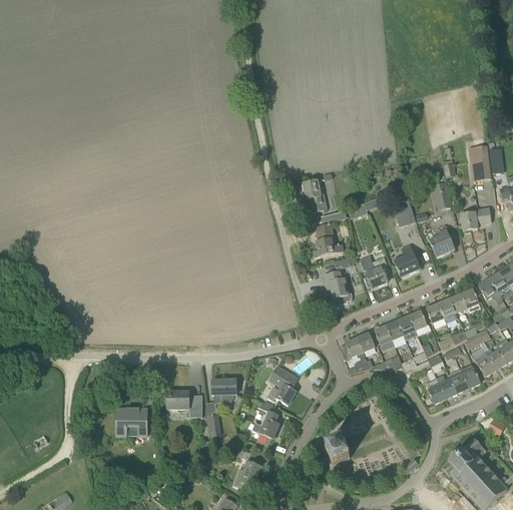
[(468,148),(472,181),(491,178),(487,145),(468,148)]
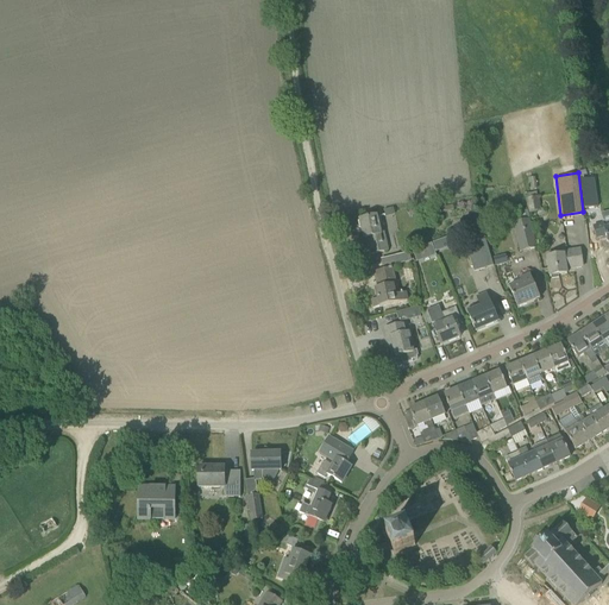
[(592,174),(581,175),(584,203),(597,201),(592,174)]
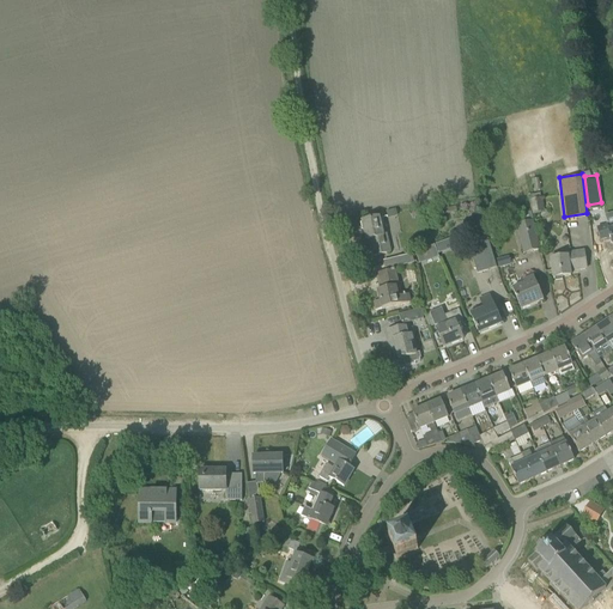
[(528,198),(530,209),(532,209),(533,212),(545,211),(541,195),(540,195),(540,190),(529,193),(530,196),(528,198)]
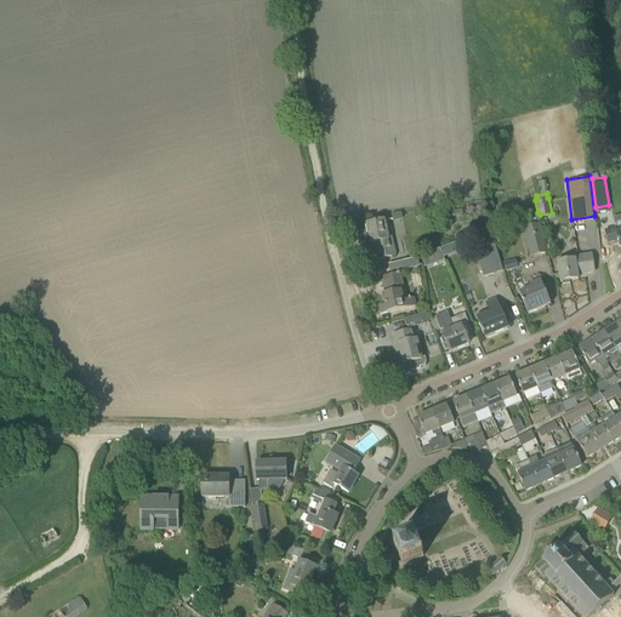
[(539,212),(537,212),(527,215),(529,223),(523,224),(531,253),(546,250),(541,221),(540,221),(539,216),(540,215),(539,212)]
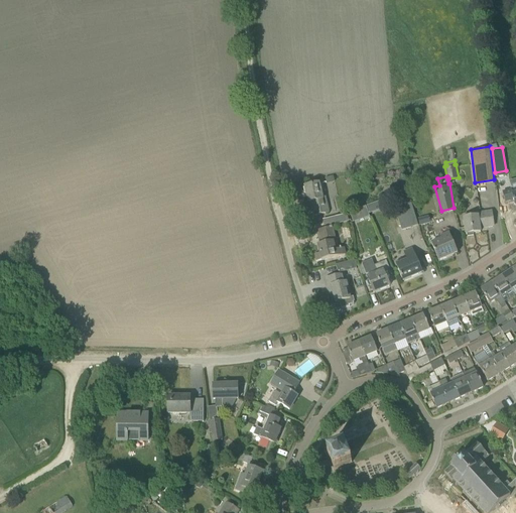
[(314,206),(312,206),(313,213),(329,210),(321,180),(304,184),(308,200),(313,199),(314,206)]
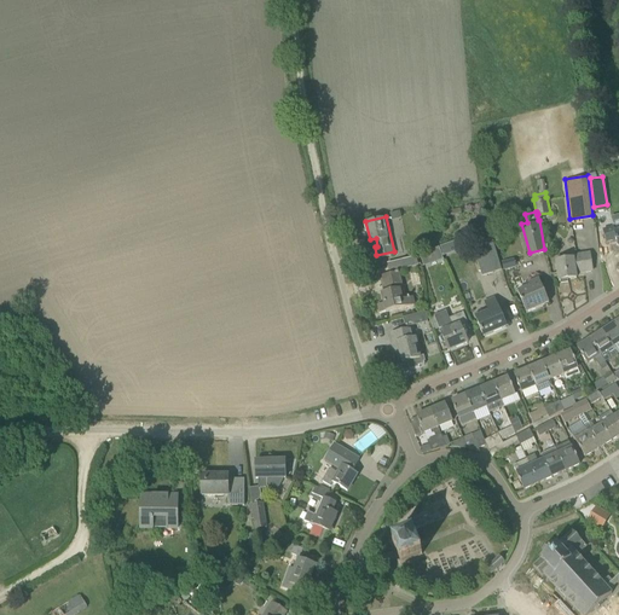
[(618,222),(614,225),(601,228),(605,241),(618,237),(618,243),(618,222)]
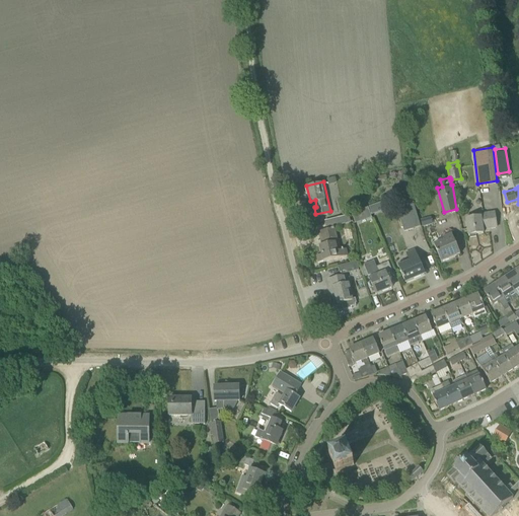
[(382,200),(368,205),(371,213),(385,208),(382,200)]
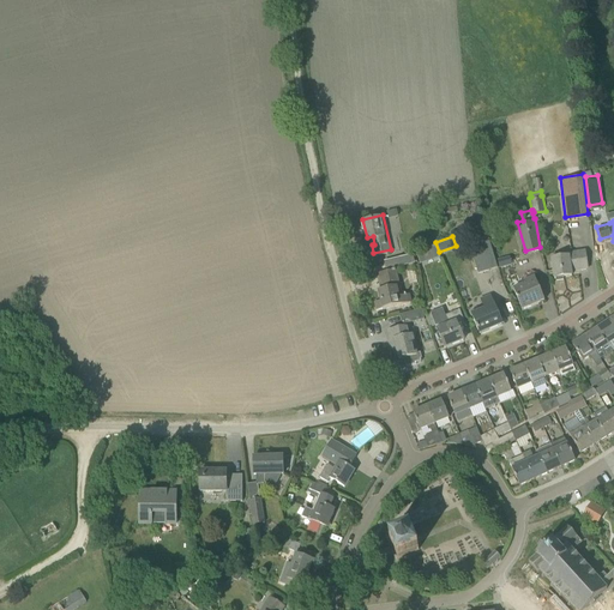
[(469,245),(477,271),(497,265),(488,240),(469,245)]
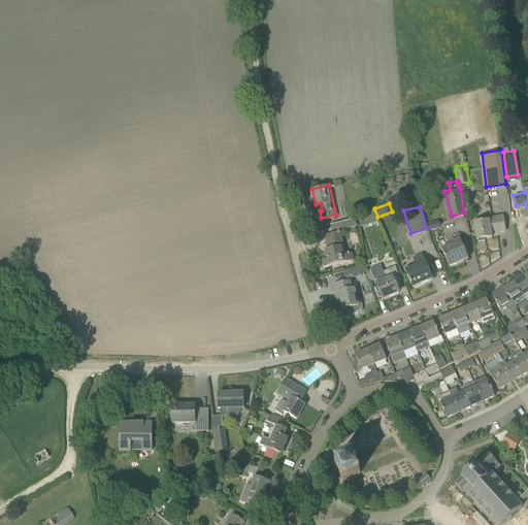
[(373,208),(357,215),(361,225),(377,219),(373,208)]
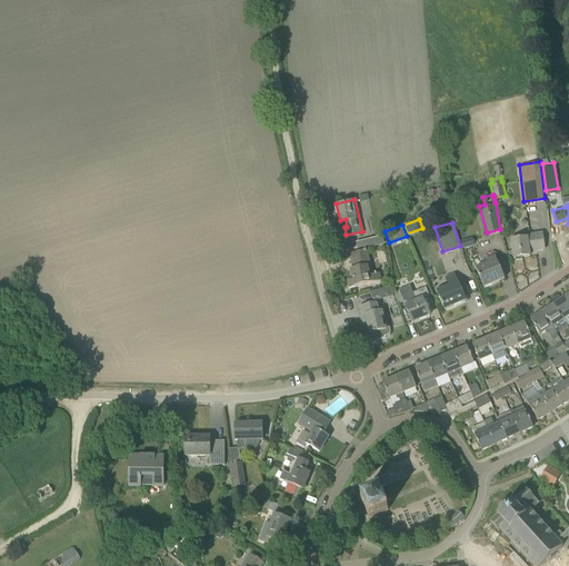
[(522,236),(510,238),(513,256),(529,254),(529,246),(536,245),(537,248),(545,247),(541,231),(522,235),(522,236)]
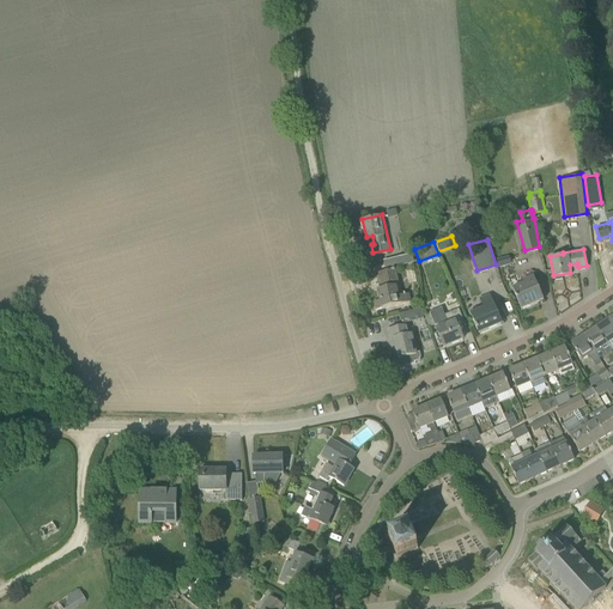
[(383,259),(386,266),(413,260),(412,253),(383,259)]
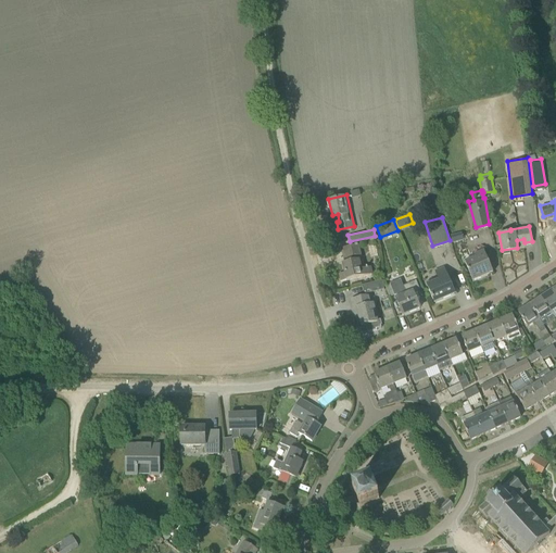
[(348,260),(342,261),(344,271),(339,272),(340,279),(361,274),(373,272),(370,265),(358,267),(357,261),(359,261),(356,242),(342,246),(343,253),(346,253),(348,260)]
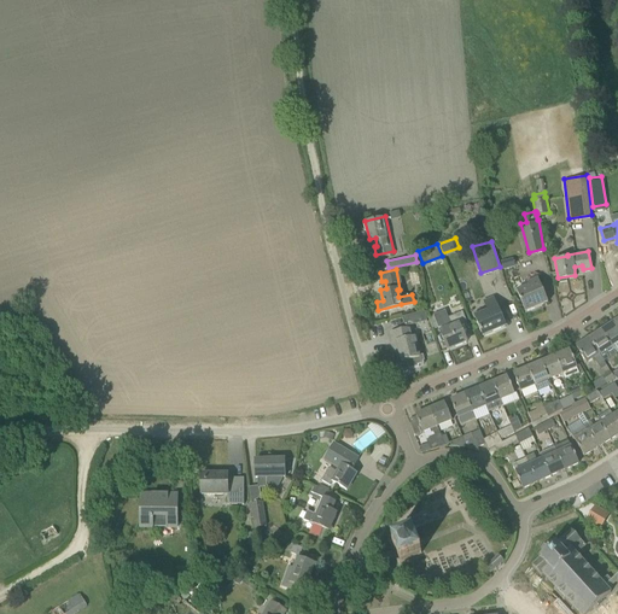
[(529,282),(517,288),(525,309),(543,302),(541,294),(544,293),(537,275),(528,280),(529,282)]
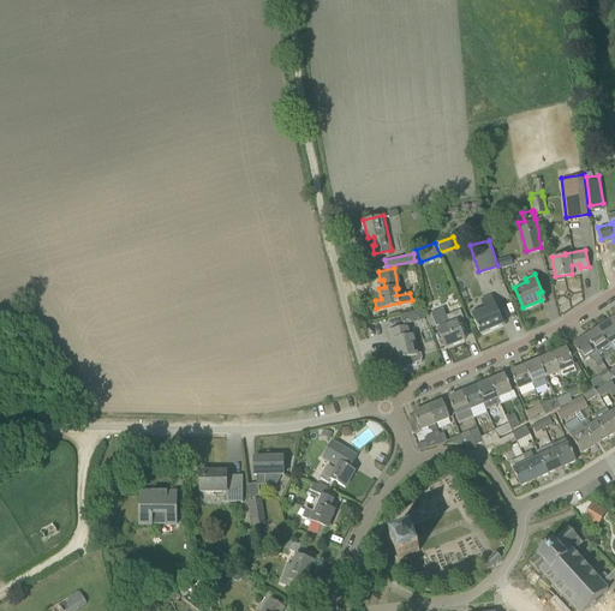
[(505,287),(496,291),(507,315),(515,311),(505,287)]
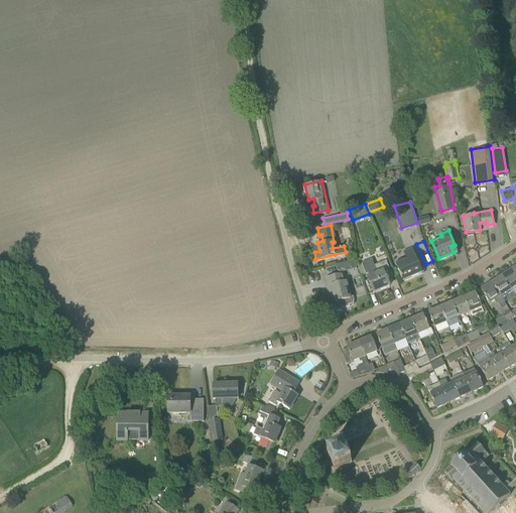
[(421,270),(417,261),(412,247),(404,250),(405,253),(407,258),(396,262),(397,264),(399,268),(403,278),(421,270)]
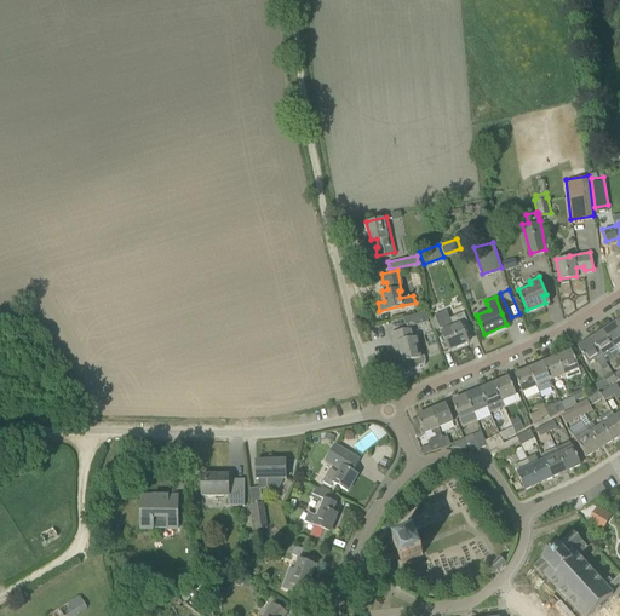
[(463,327),(469,324),(470,324),(466,315),(464,311),(451,317),(447,309),(435,314),(442,332),(445,338),(449,349),(468,340),(463,327)]
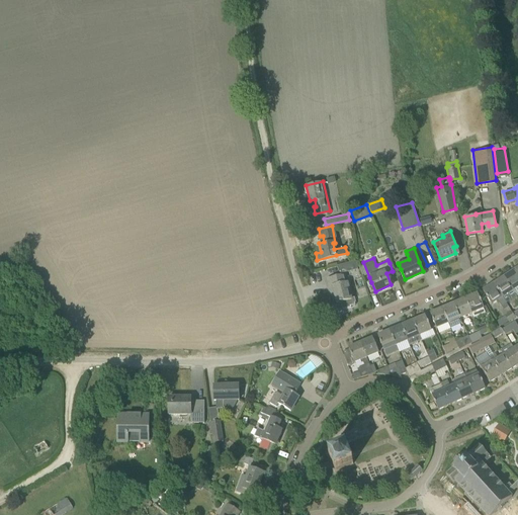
[(339,271),(357,267),(355,259),(337,263),(339,271)]
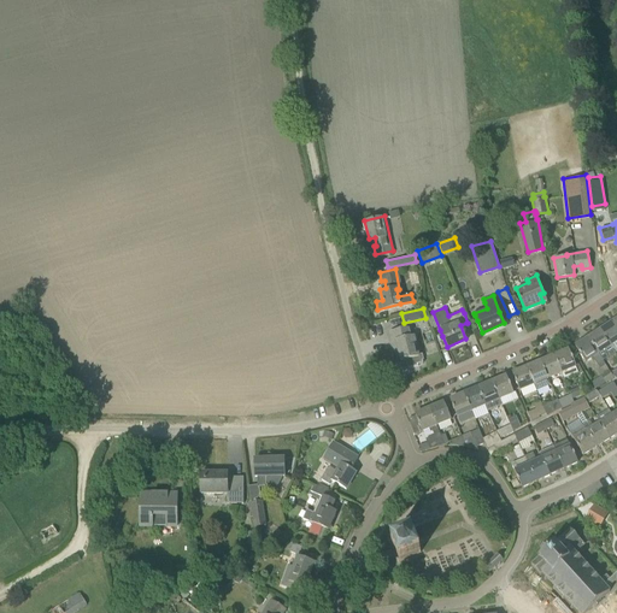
[(616,324),(613,319),(600,328),(611,345),(615,351),(616,348),(616,324)]
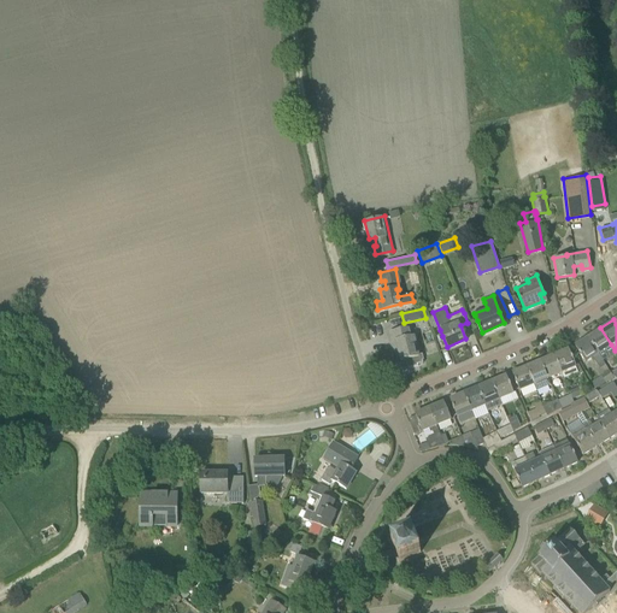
[(389,330),(393,342),(397,342),(400,359),(404,358),(405,358),(407,358),(409,364),(423,360),(421,353),(418,353),(416,342),(415,335),(413,335),(411,325),(389,330)]
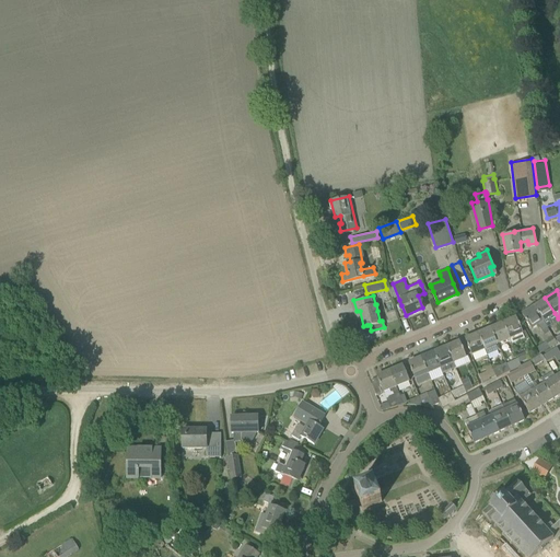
[(545,298),(534,305),(544,320),(555,313),(545,298)]
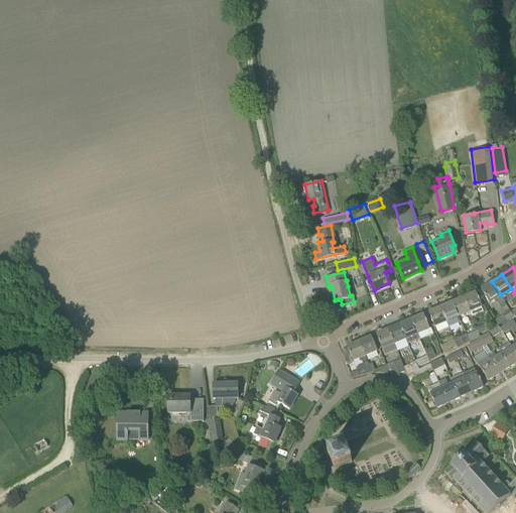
[(501,294),(492,281),(481,287),(490,301),(495,298),(498,302),(499,302),(501,305),(506,302),(503,299),(501,294)]
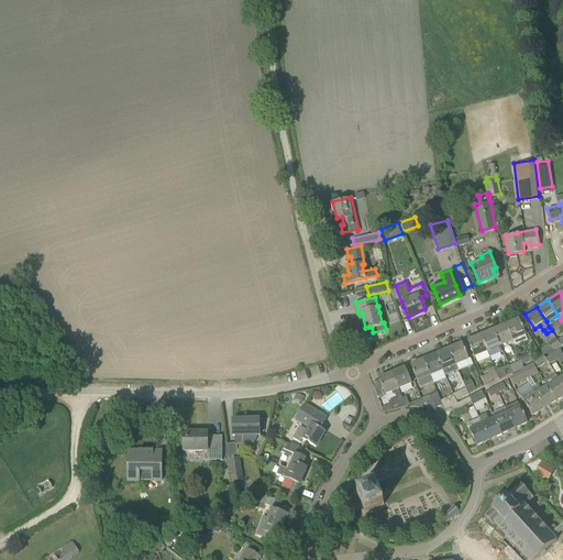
[(506,322),(512,338),(515,343),(528,338),(519,317),(506,322)]
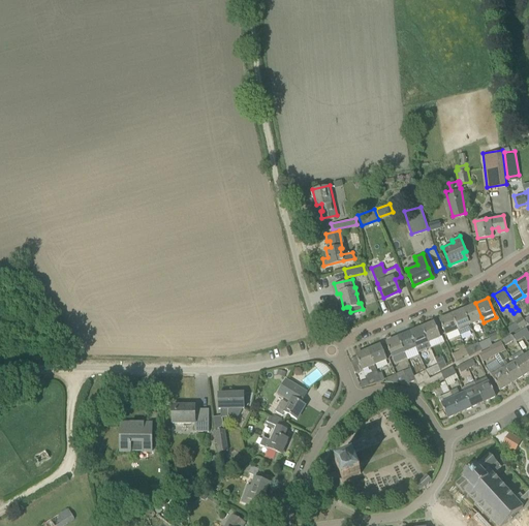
[(475,303),(463,308),(469,322),(481,317),(475,303)]
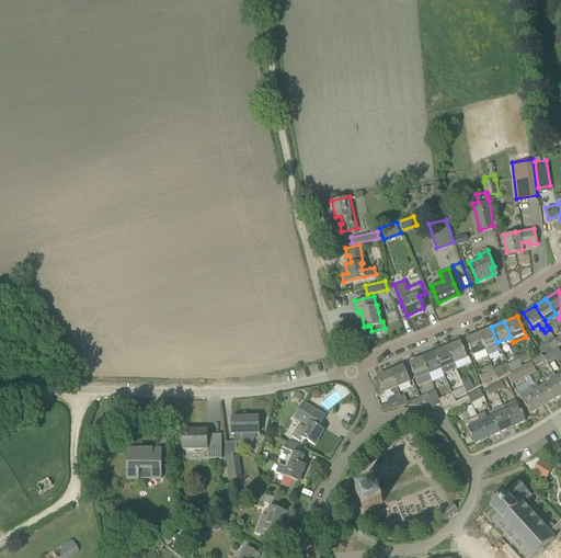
[(485,348),(484,348),(488,354),(500,348),(497,342),(491,327),(479,332),(485,348)]
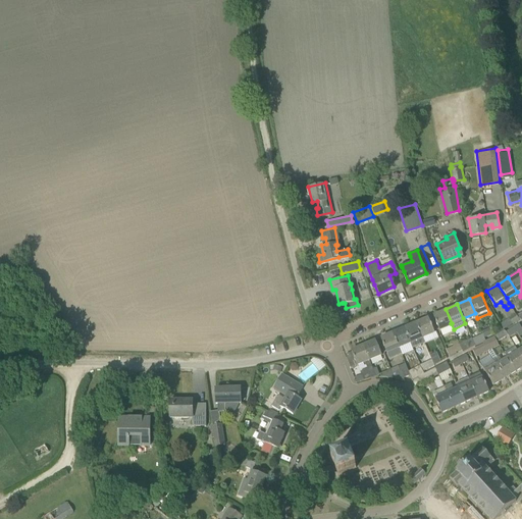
[(439,328),(451,323),(452,323),(446,309),(433,314),(437,323),(439,328)]
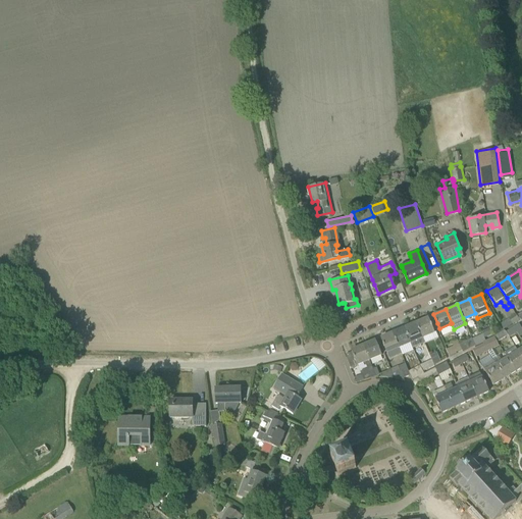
[(516,313),(515,311),(508,316),(512,322),(519,317),(516,313)]
